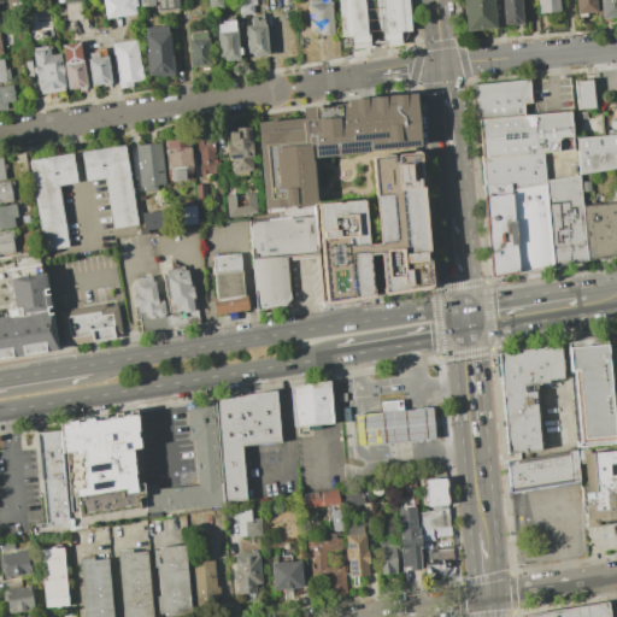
[(22,0),(24,9),(6,11),(4,0),(22,0)]
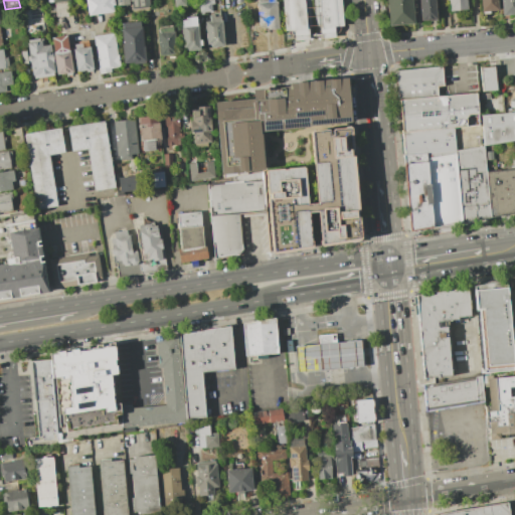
[(53,6),(52,2),(67,0),(68,14),(48,17),(47,7),(53,6)]
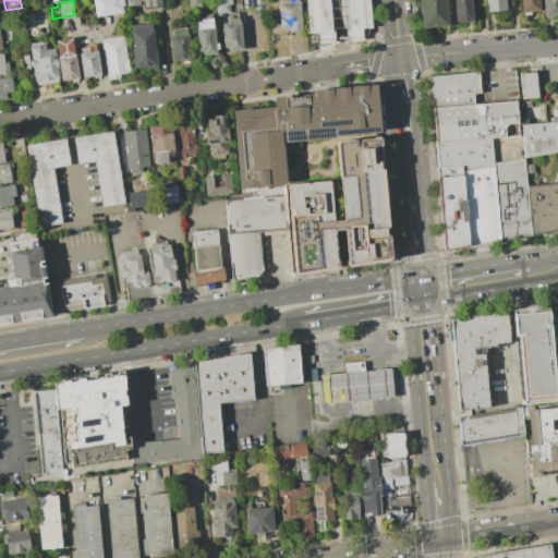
[(121,0),(122,4),(120,4),(121,12),(94,16),(91,0),(121,0)]
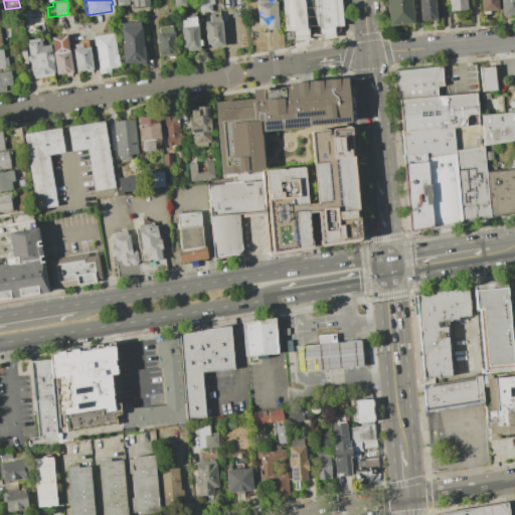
[(146,0),(147,7),(130,8),(129,1),(128,1),(127,0),(146,0)]
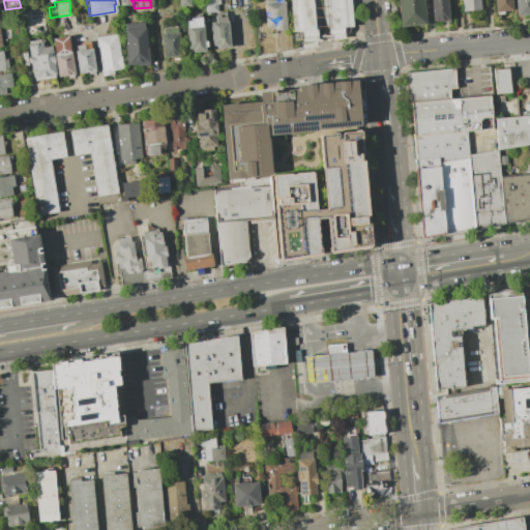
[(203,0),(217,0),(218,1),(215,2),(216,11),(204,11),(203,0)]
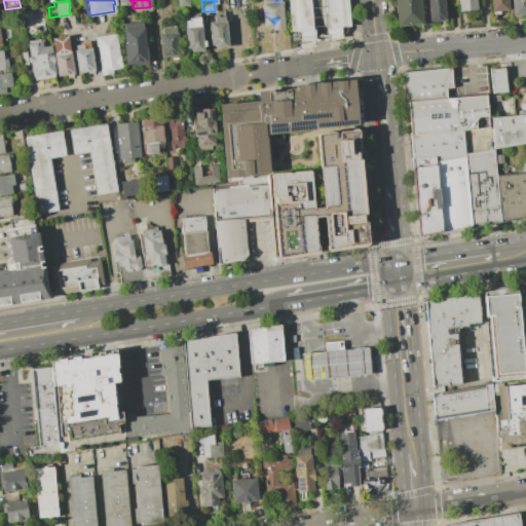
[(261,0),(278,0),(279,1),(280,1),(283,29),(272,30),(271,28),(263,29),(261,0)]
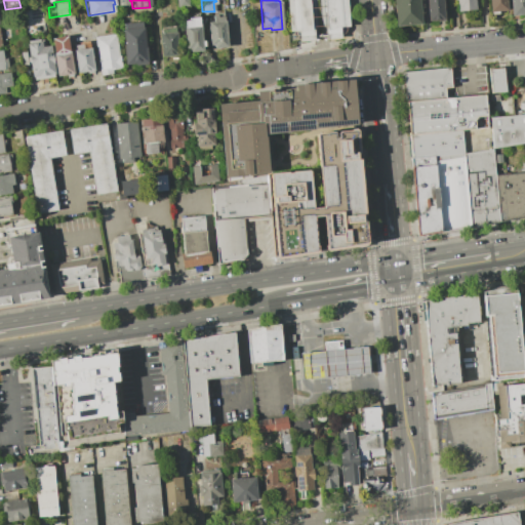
[(289,0),(291,30),(301,29),(301,40),(322,39),(344,38),(342,33),(347,31),(348,28),(345,0),(289,0)]
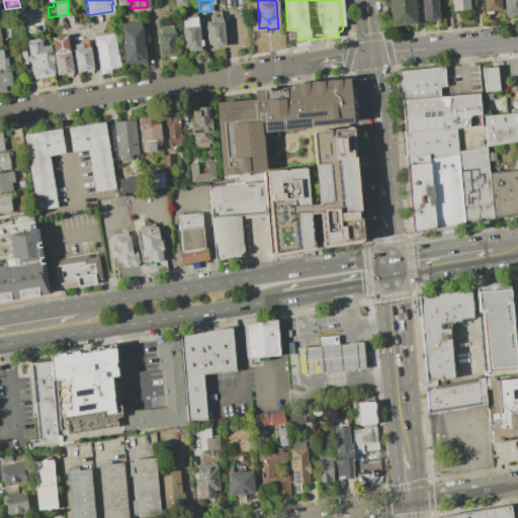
[(412,0),(414,23),(391,25),(387,0),(412,0)]
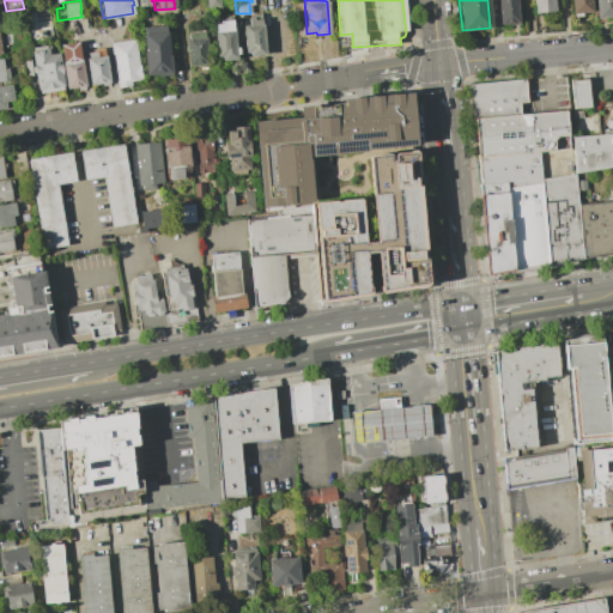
[(498,25),(496,0),(515,0),(517,23),(498,25)]
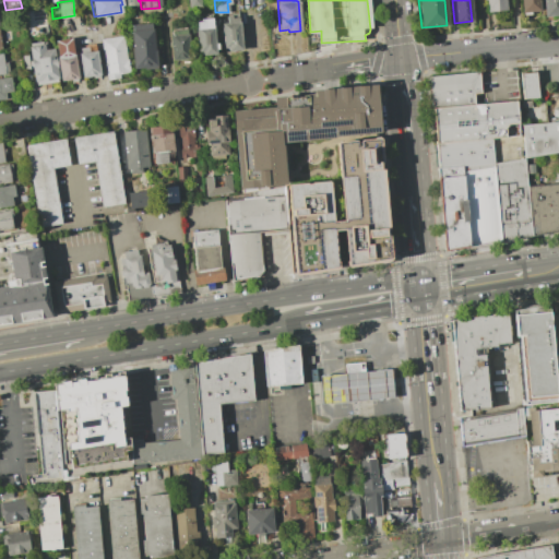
[(504,0),(506,10),(486,12),(485,0),(504,0)]
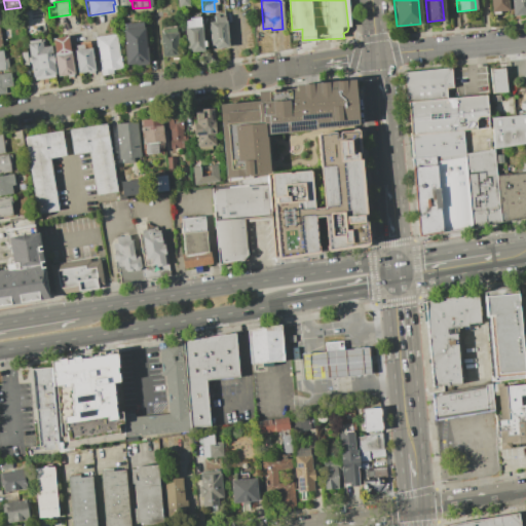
[(490,10),(489,0),(506,0),(508,8),(490,10)]
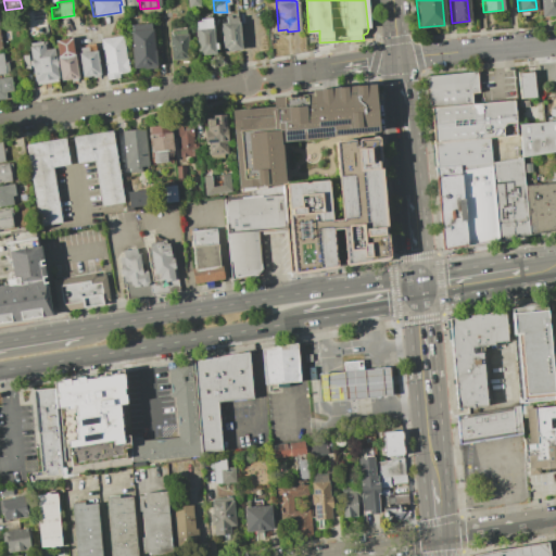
[(555,15),(545,17),(543,0),(555,0),(555,15)]
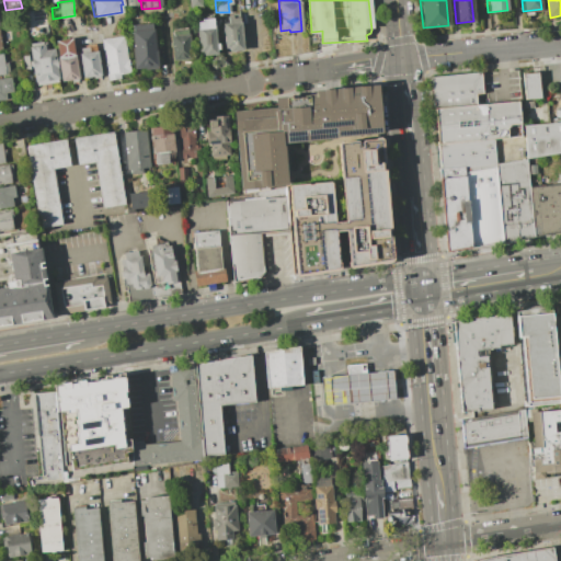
[(39,12),(42,23),(27,25),(25,14),(39,12)]
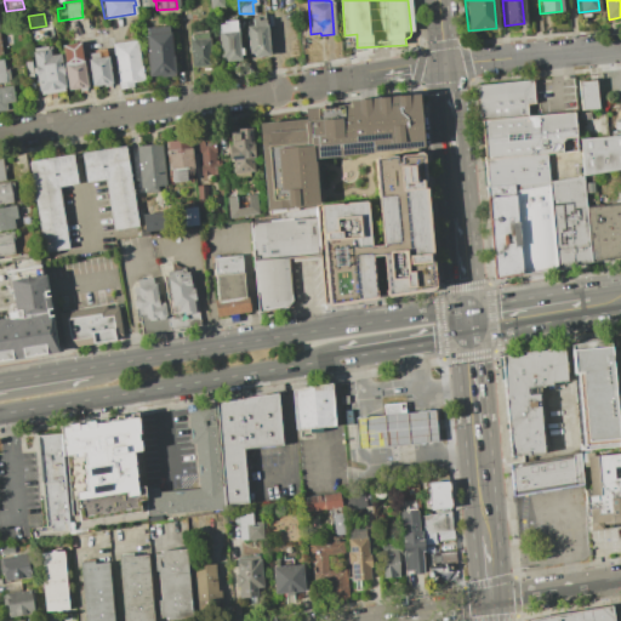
[(251,24),(251,17),(256,17),(256,15),(263,15),(265,24),(266,23),(268,56),(252,57),(252,53),(246,53),(245,26),(251,24)]
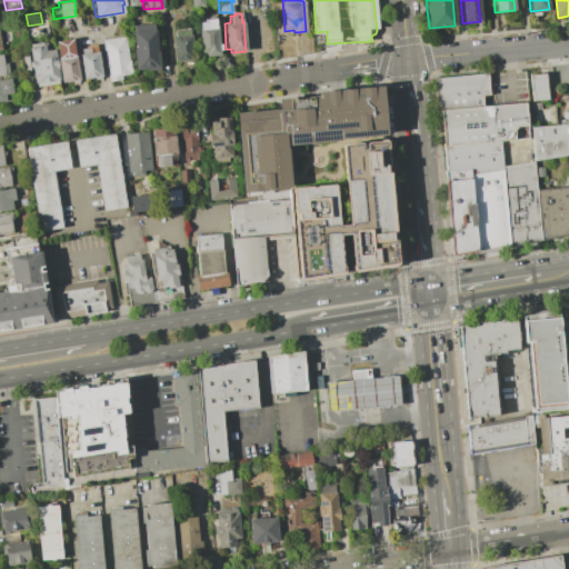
[(199,22),(205,21),(203,19),(215,18),(216,26),(217,26),(218,43),(221,43),(221,49),(219,50),(219,55),(206,56),(205,51),(201,52),(199,22)]
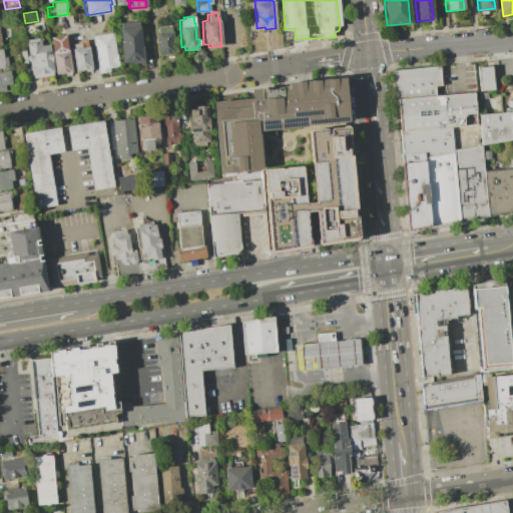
[(120,28),(119,23),(137,22),(137,27),(139,26),(140,46),(142,46),(143,63),(131,63),(131,62),(121,63),(118,28),(120,28)]
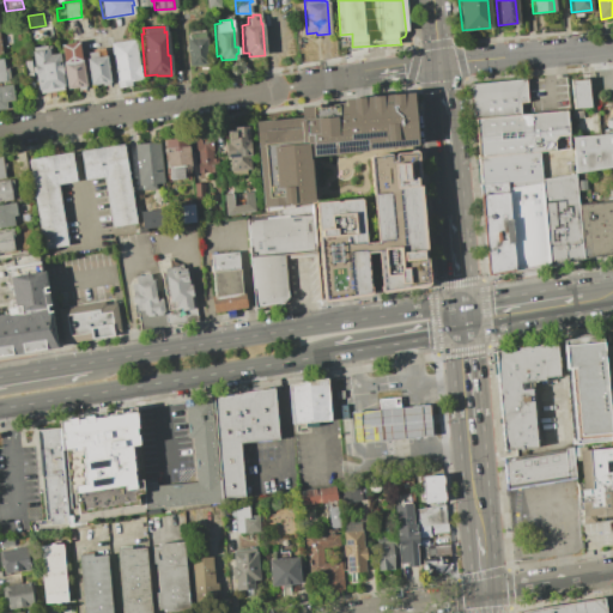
[(187,38),(187,34),(204,32),(204,37),(205,37),(207,64),(204,64),(205,70),(199,71),(198,65),(188,65),(186,38),(187,38)]
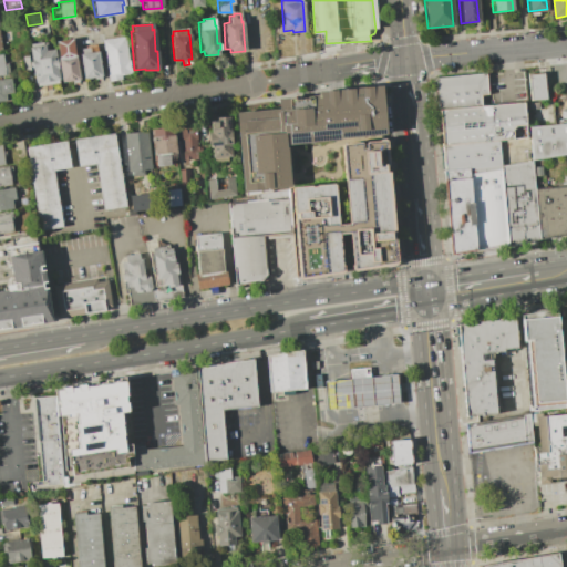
[(124,35),(130,73),(119,75),(120,80),(107,81),(101,39),(124,35)]
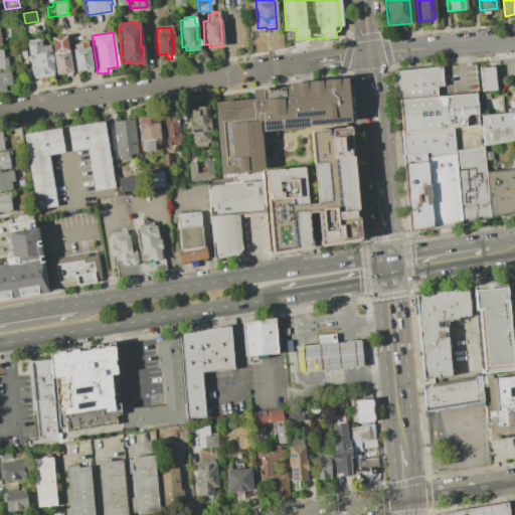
[(64,35),(70,74),(64,75),(64,72),(55,74),(49,37),(64,35)]
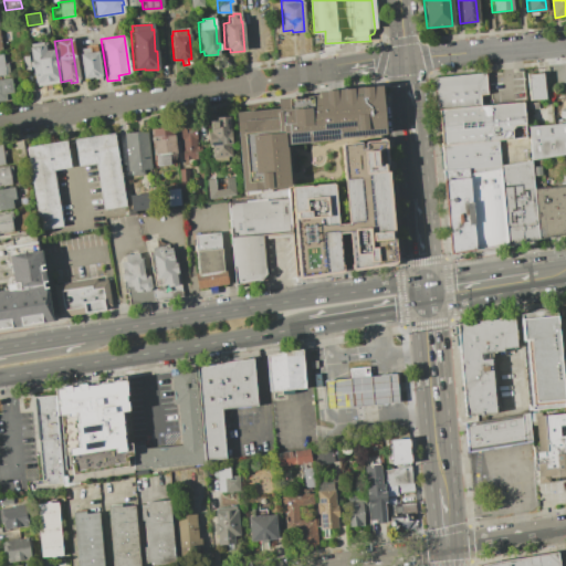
[(43,44),(44,50),(53,49),(58,79),(56,79),(58,83),(37,85),(35,82),(33,82),(29,46),(30,46),(29,43),(41,41),(42,44),(43,44)]
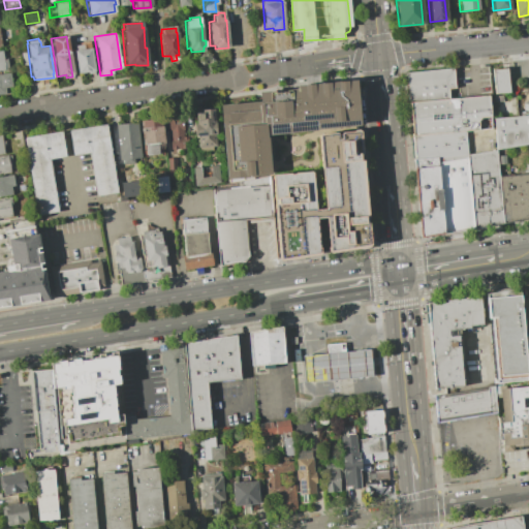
[(76,50),(75,44),(89,42),(94,72),(88,73),(88,72),(78,73),(73,51),(76,50)]
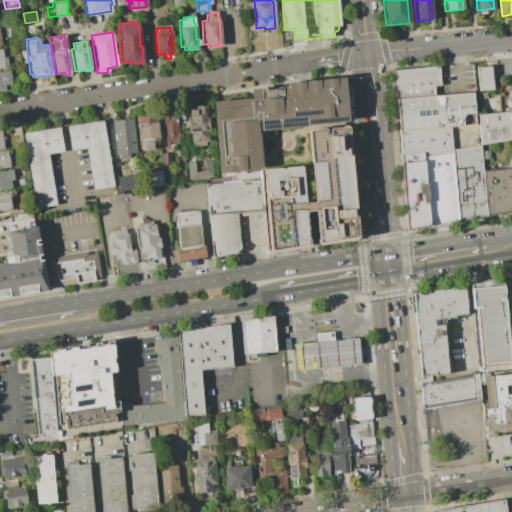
[(479,65),(496,63),(499,92),(482,94),(479,65)]
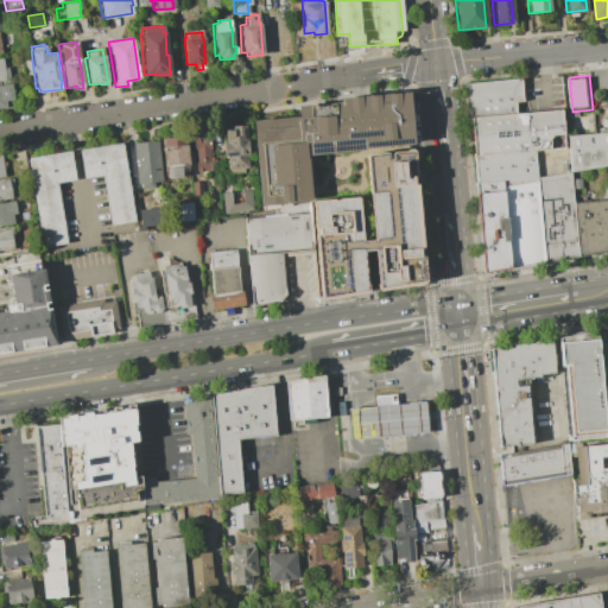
[(474,118),(470,84),(524,78),(526,101),(519,101),(520,114),(474,118)]
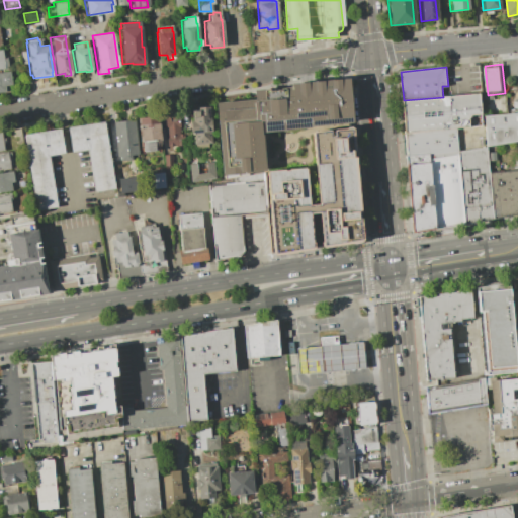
[(0,72),(9,71),(11,84),(3,85),(4,91),(0,91),(0,72)]
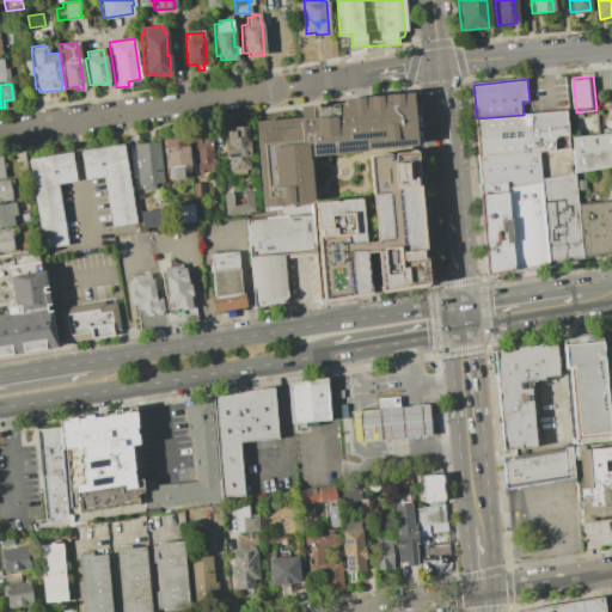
[(323,300),(316,204),(314,202),(311,203),(275,209),(262,212),(255,122),(297,117),(300,117),(299,105),(344,102),(344,99),(353,98),(412,93),(416,147),(417,161),(428,285),(379,292),(371,293),(323,300)]
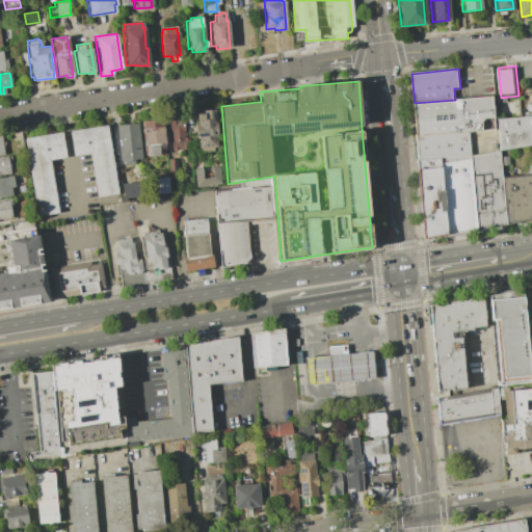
[(417,136),(415,103),(455,100),(494,97),(497,130),(471,132),(417,136)]
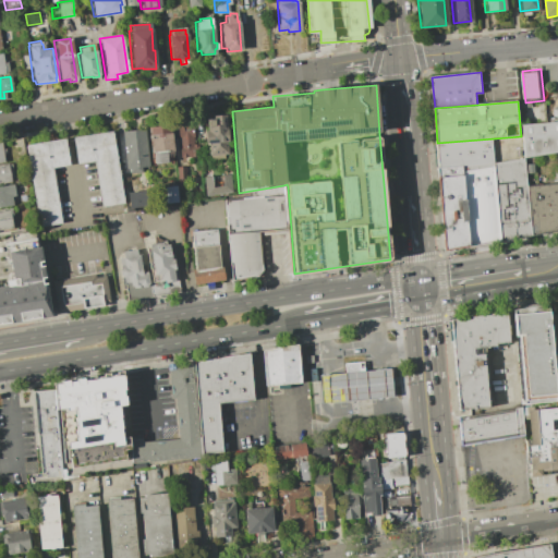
[(225,155),(225,159),(211,160),(211,156),(210,156),(208,143),(206,143),(205,131),(207,131),(206,119),(215,118),(215,116),(226,114),(228,142),(229,155),(225,155)]
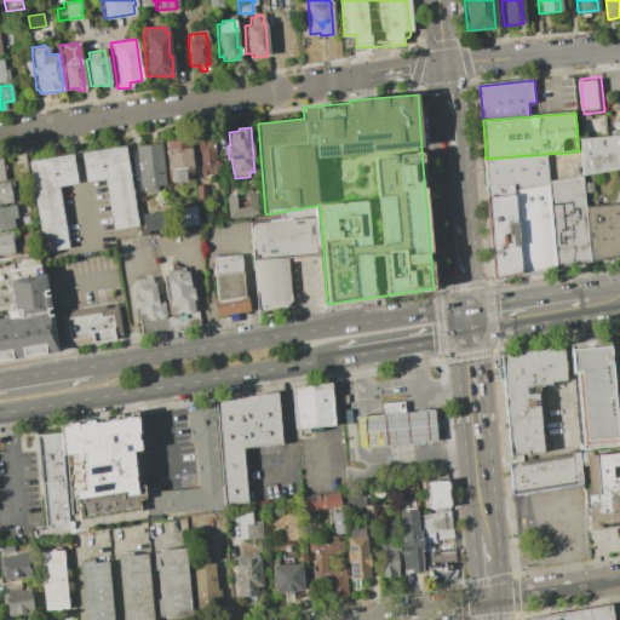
[(585,174),(619,170),(619,136),(583,139),(585,174)]
